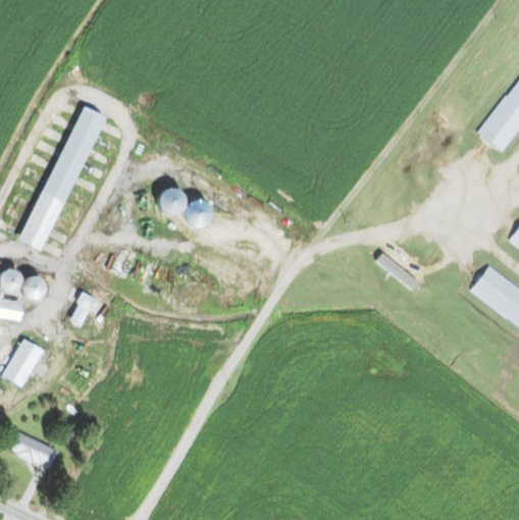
[(508,153),(518,137),(518,85),(483,136),(508,153)]
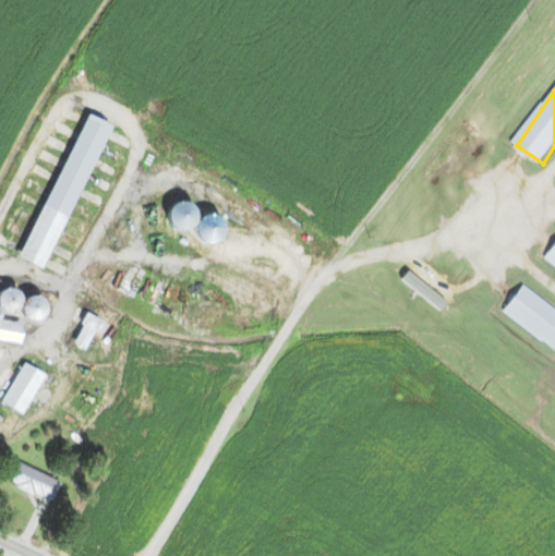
[(108,121),(84,111),(24,258),(48,268),(108,121)]
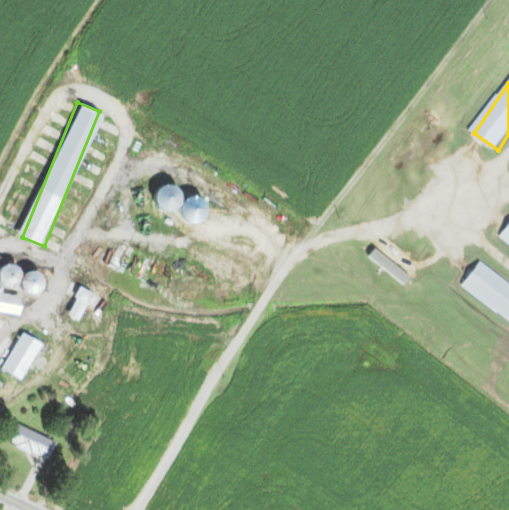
[(508,223),(497,240),(508,248),(508,223)]
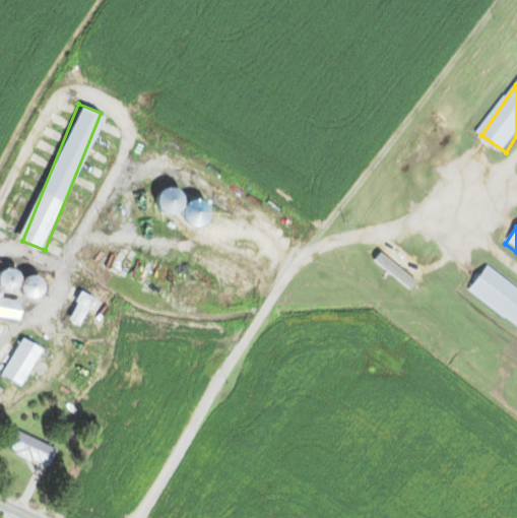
[(0,273),(0,285),(13,290),(20,271),(3,265),(0,273)]
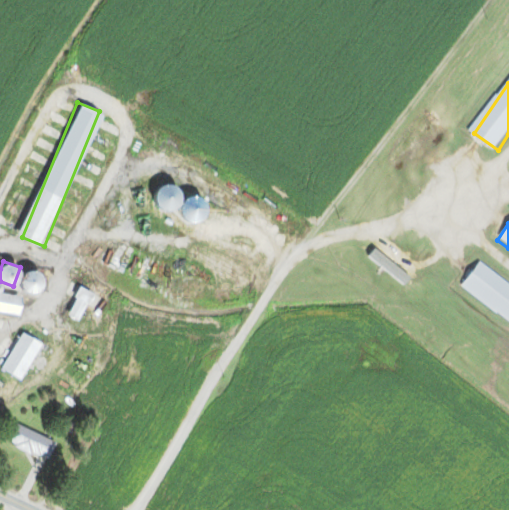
[(461,286),(508,322),(508,283),(479,261),(461,286)]
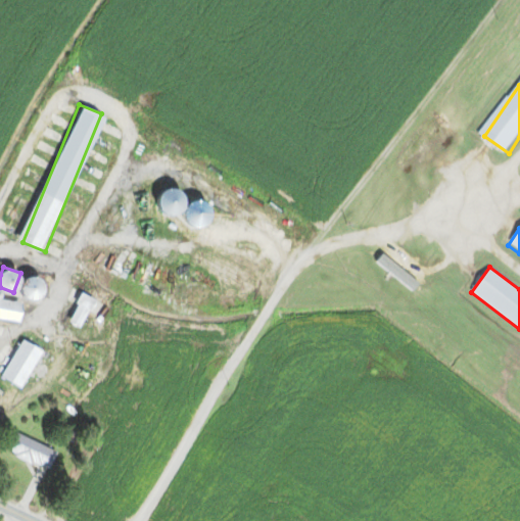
[(30,300),(45,290),(35,274),(19,284),(30,300)]
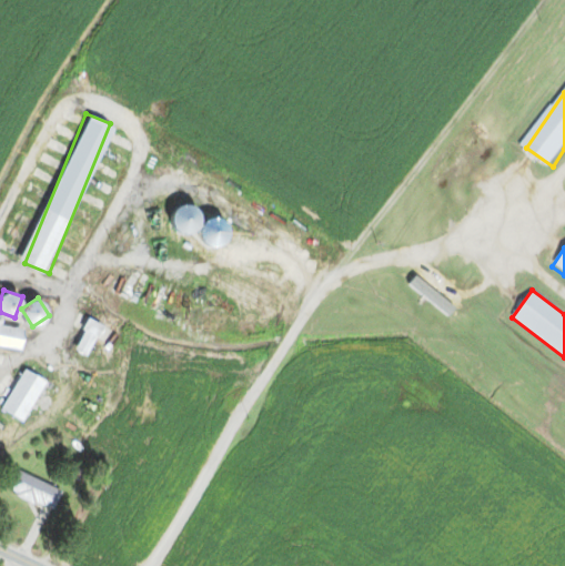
[(88,355),(104,325),(91,317),(74,349),(88,355)]
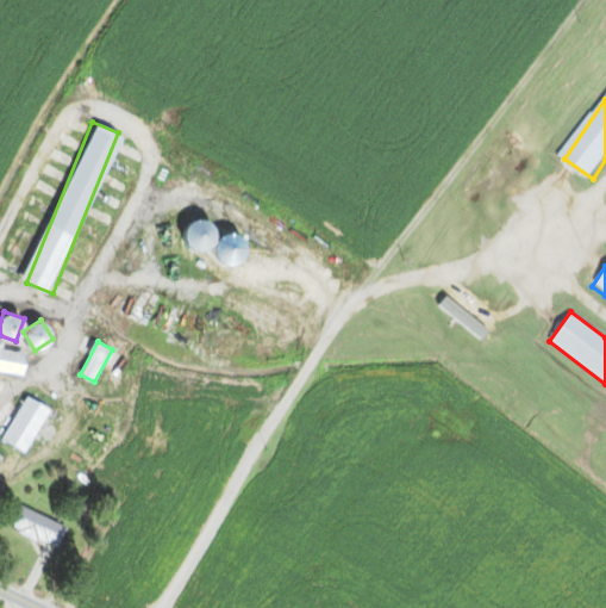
[(0,370),(23,376),(27,353),(0,347),(0,370)]
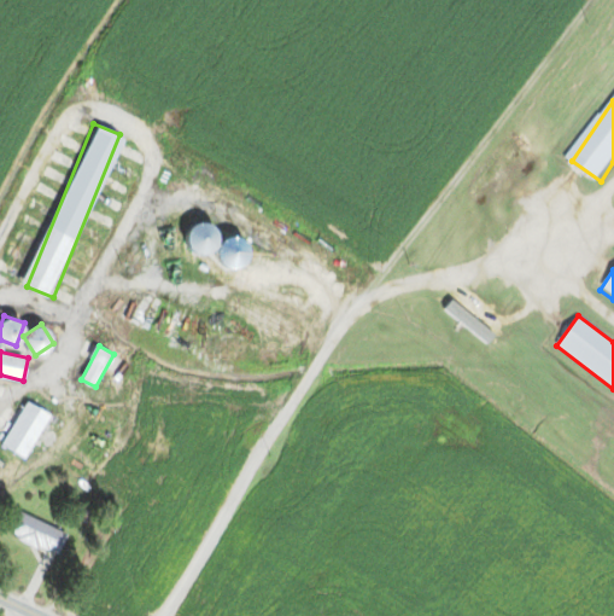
[(51,412),(27,400),(0,449),(0,470),(16,478),(51,412)]
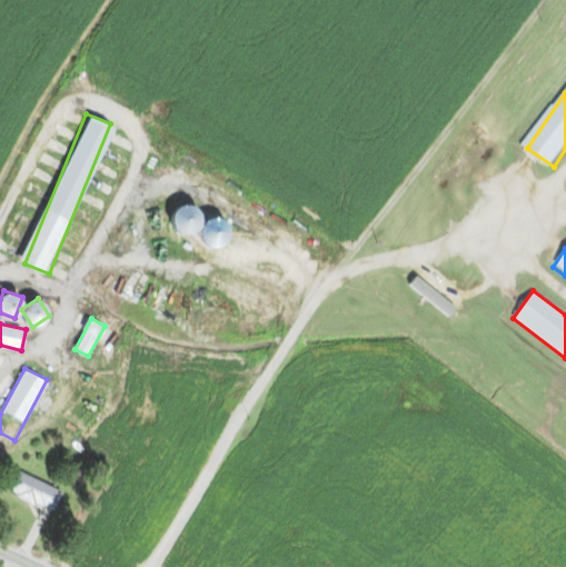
[(8,490),(56,509),(63,488),(17,469),(8,490)]
